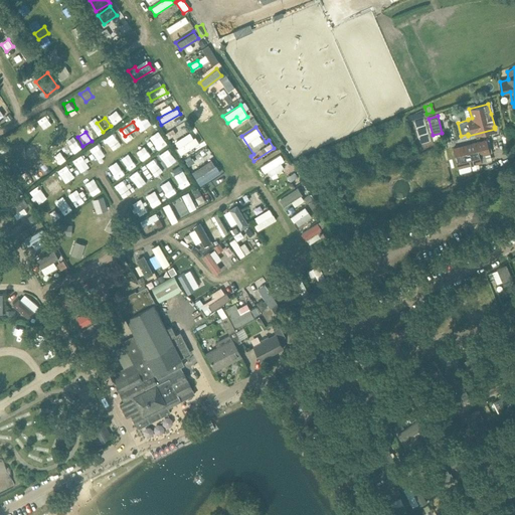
[(113,134),(105,140),(111,148),(119,142),(113,134)]
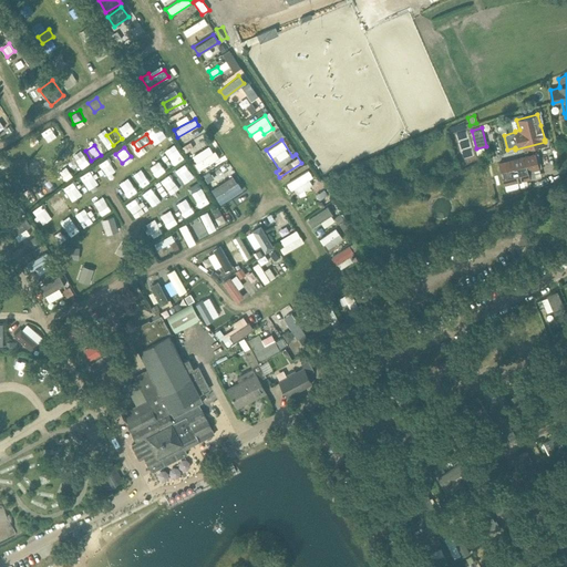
[(198,172),(219,158),(215,150),(193,163),(198,172)]
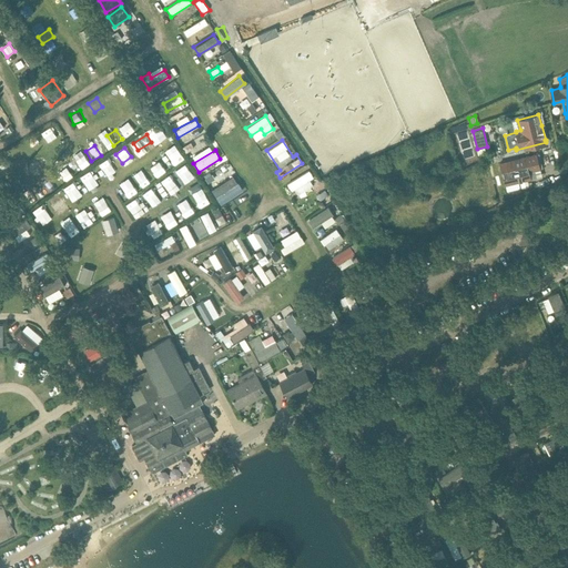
[(536,154),(500,163),(505,185),(520,181),(527,180),(530,179),(529,172),(540,169),(536,154)]
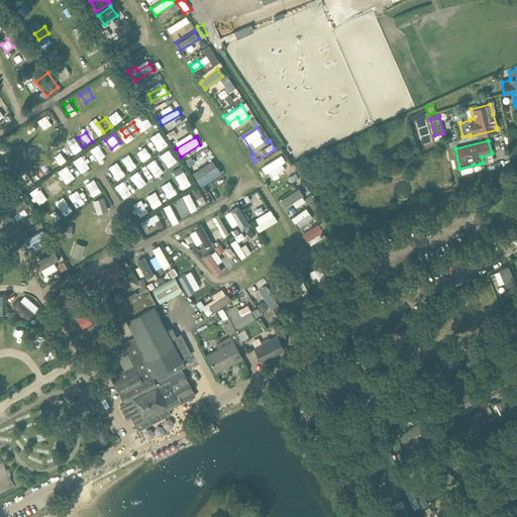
[(94,161),(104,157),(100,145),(90,149),(94,161)]
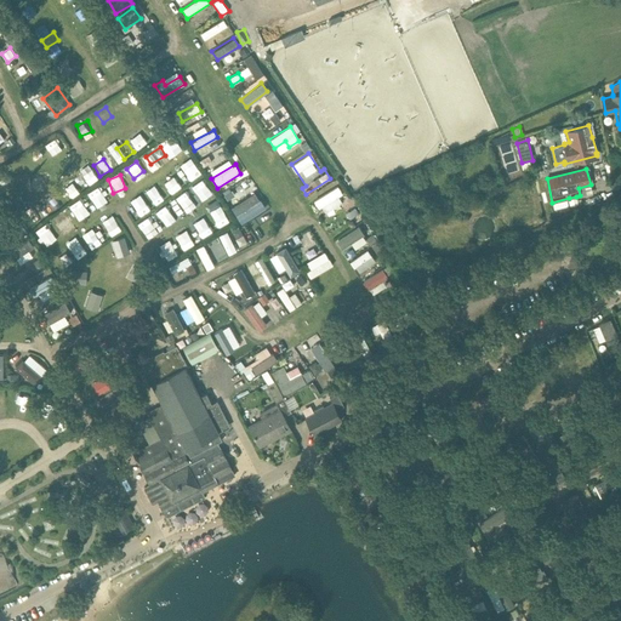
[(75,194),(85,187),(78,177),(68,183),(75,194)]
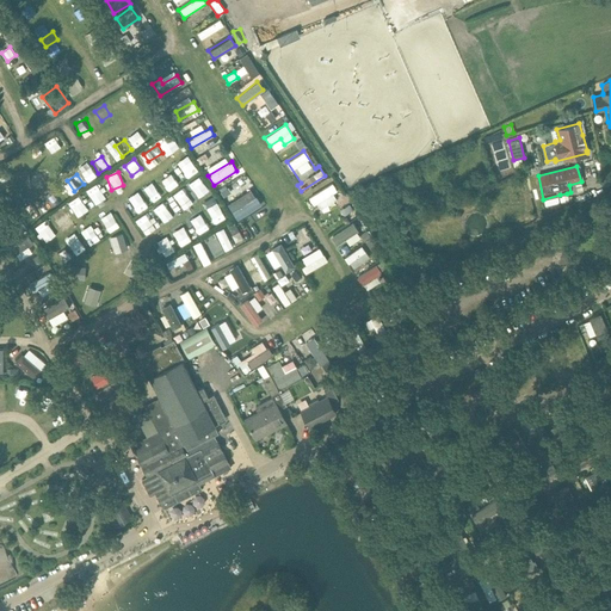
[(160,178),(149,185),(158,197),(168,189),(160,178)]
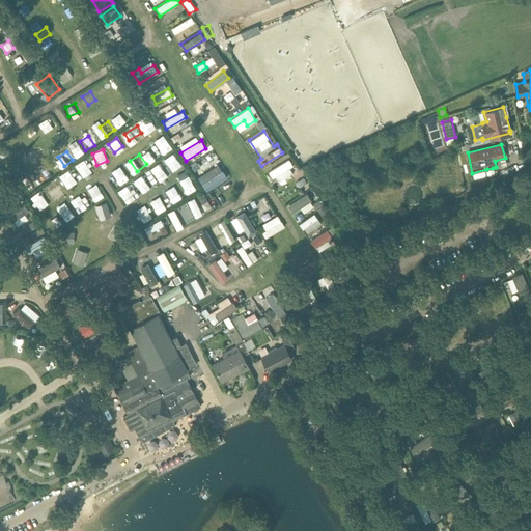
[(288,159),(267,171),(272,179),(292,166),(288,159)]
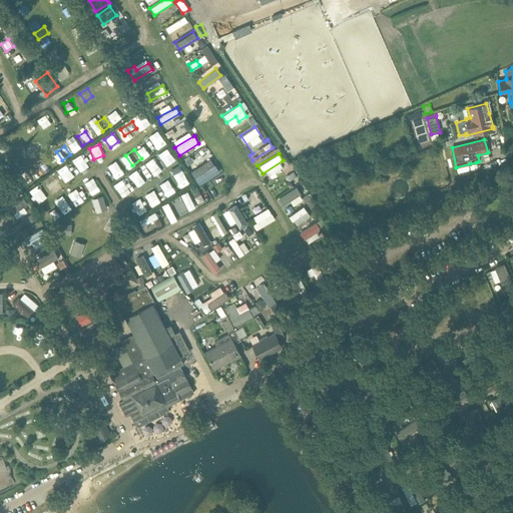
[(42,174),(50,168),(44,160),(36,166),(42,174)]
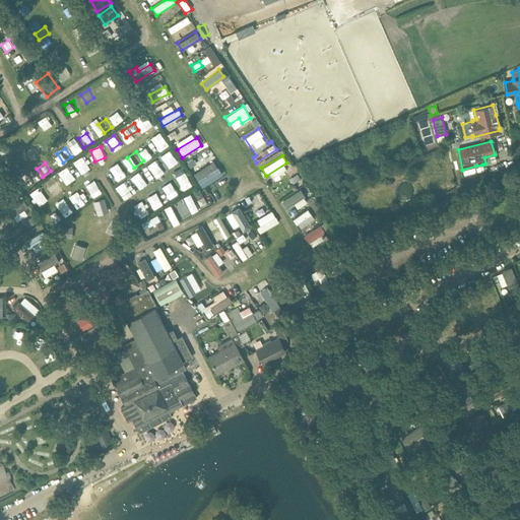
[(193,170),(198,185),(220,178),(215,163),(193,170)]
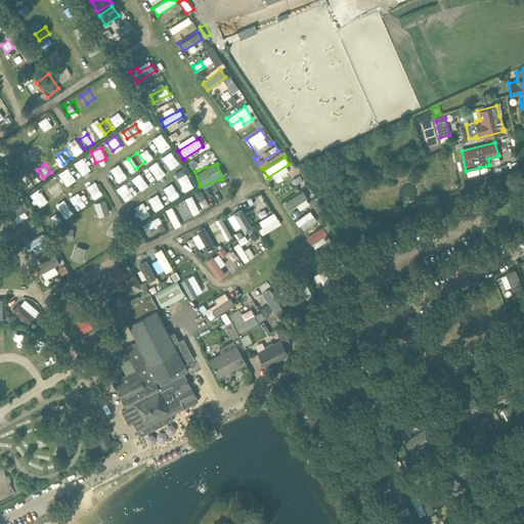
[(120,166),(112,171),(118,179),(126,174),(120,166)]
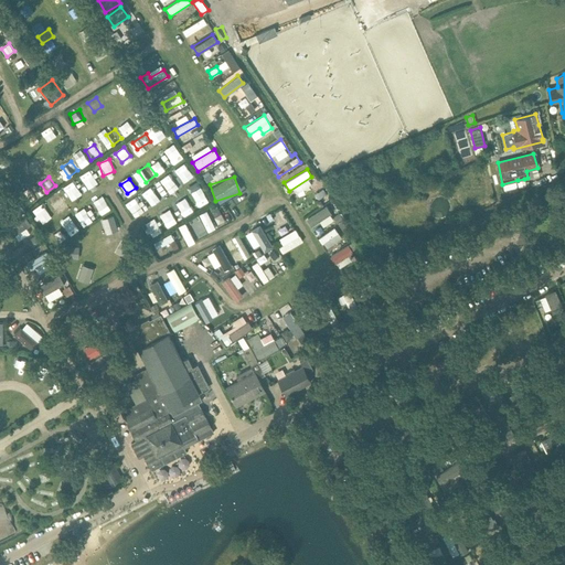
[(304,185),(296,189),(299,195),(306,192),(304,185)]
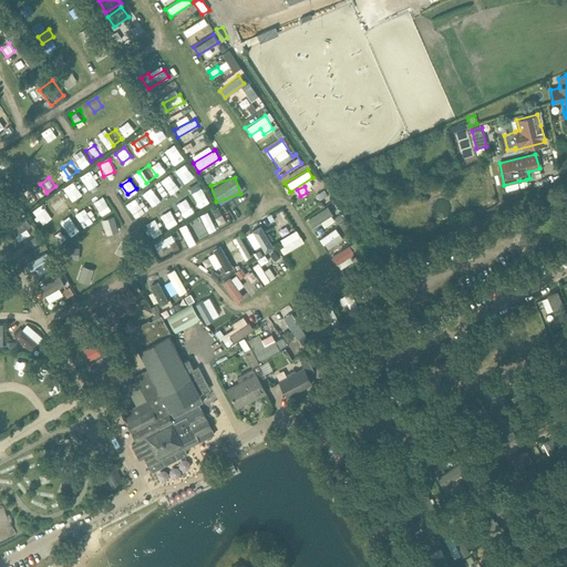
[(316,194),(318,199),(327,195),(323,189),(316,194)]
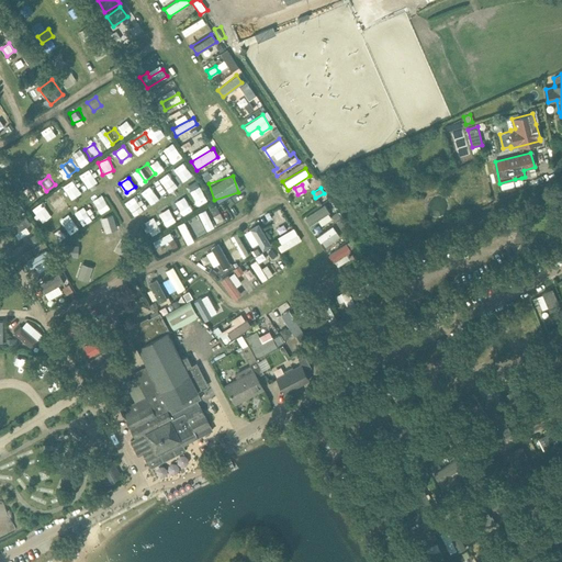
[(305,216),(310,225),(329,212),(324,204),(305,216)]
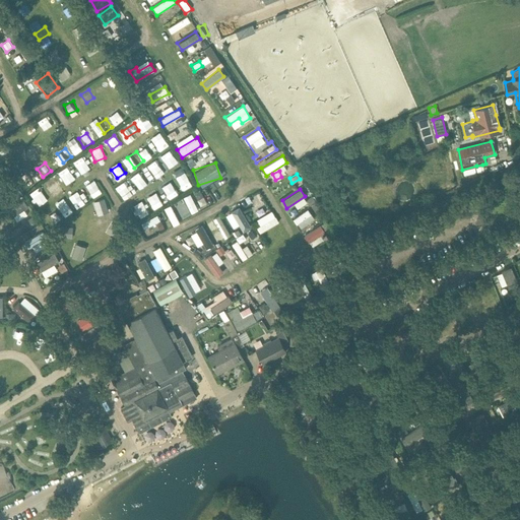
[(254,206),(263,201),(258,192),(249,197),(254,206)]
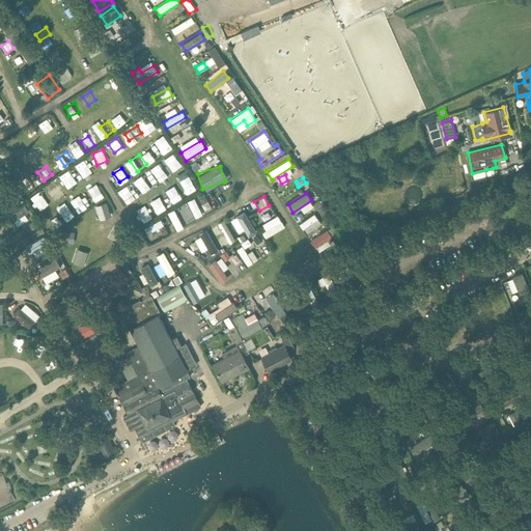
[(194,197),(187,200),(194,218),(201,215),(194,197)]
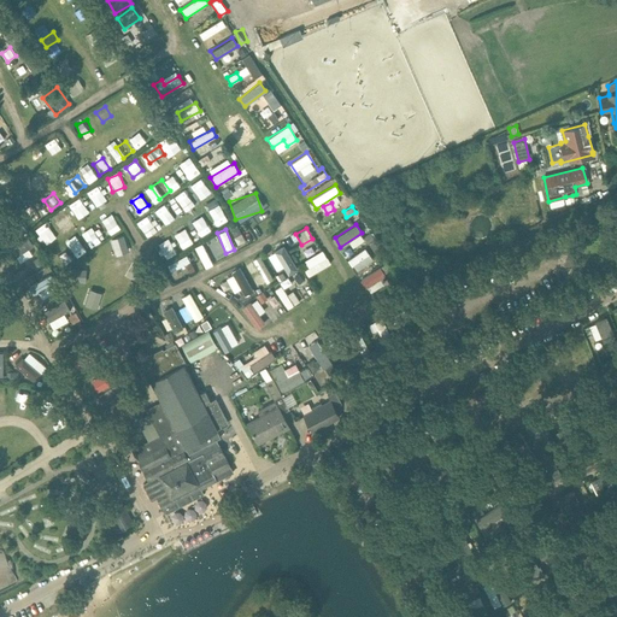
[(111,238),(116,254),(128,251),(124,234),(111,238)]
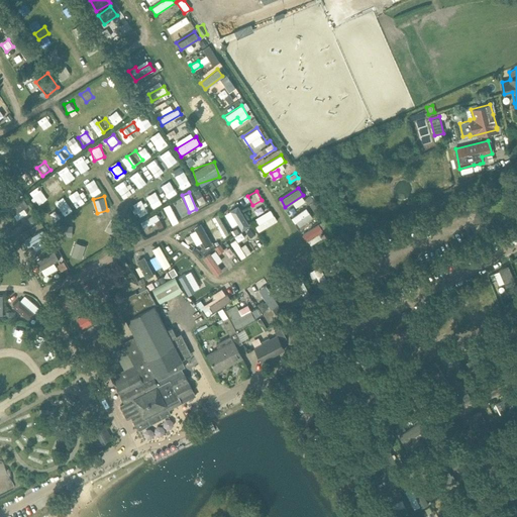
[(13,214),(17,220),(32,210),(24,198),(4,211),(8,217),(13,214)]
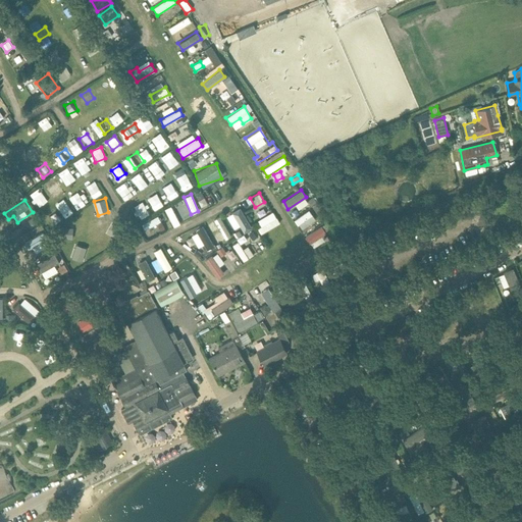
[(259,217),(266,212),(263,207),(256,212),(259,217)]
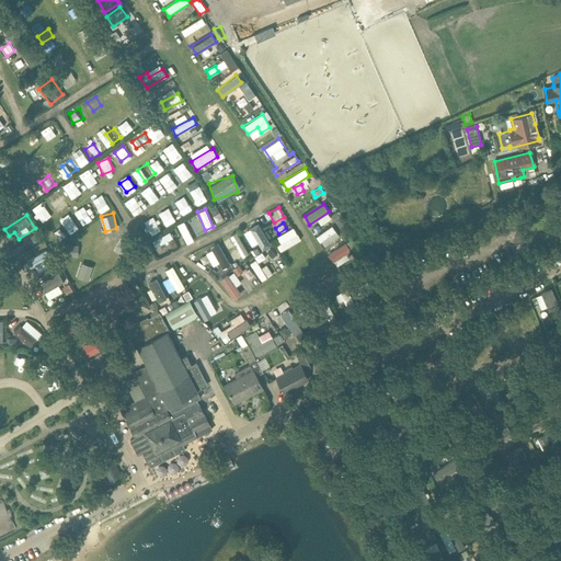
[(331,225),(316,236),(323,247),(339,236),(331,225)]
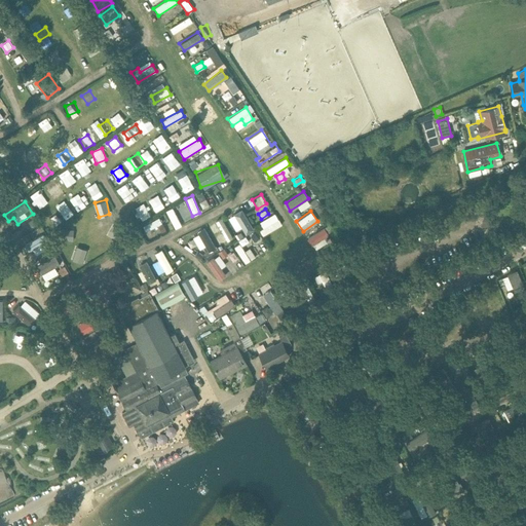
[(283,226),(278,218),(274,220),(272,215),(258,222),(263,234),(283,226)]
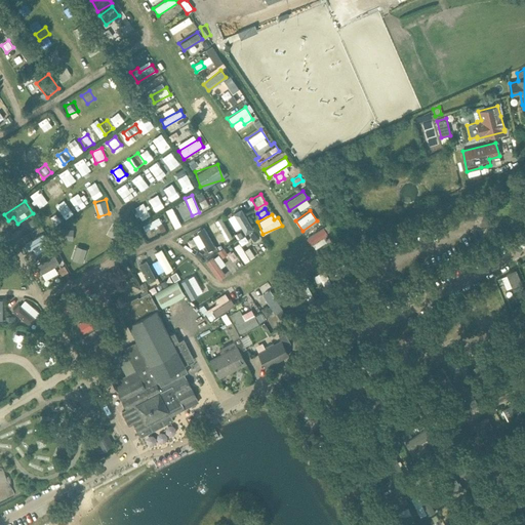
[(144,232),(162,223),(159,216),(140,226),(144,232)]
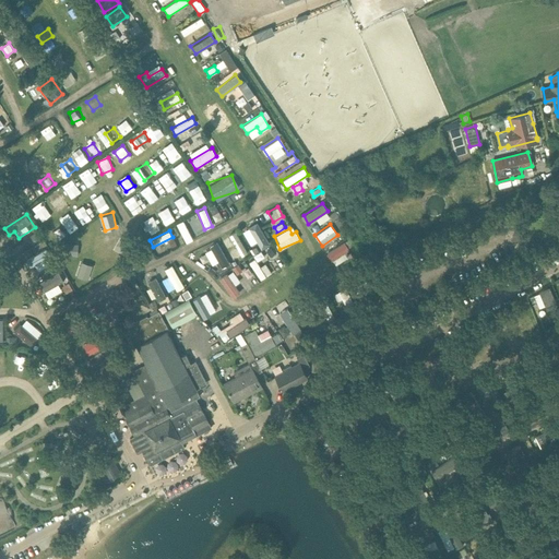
[(240,257),(247,253),(235,230),(227,235),(240,257)]
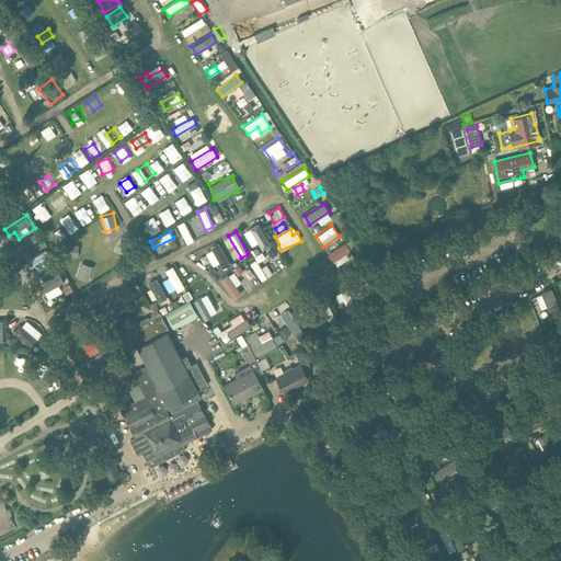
[(205,251),(216,271),(228,264),(217,242),(209,245),(210,249),(205,251)]
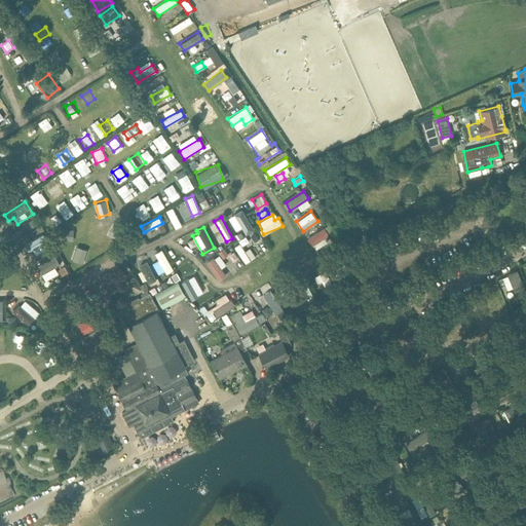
[(60,228),(58,238),(71,240),(72,230),(60,228)]
